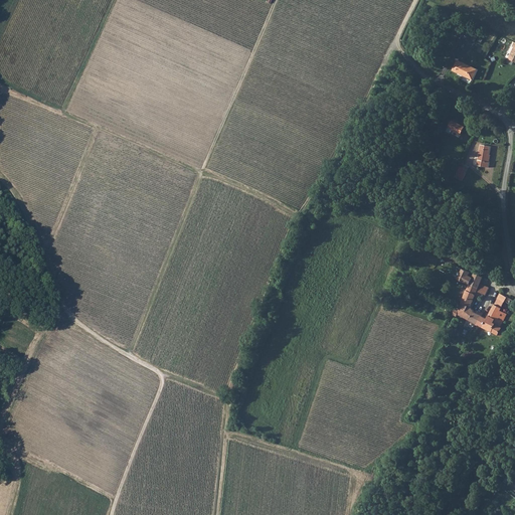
[(464,35),(477,41),(480,34),(467,28),(464,35)]
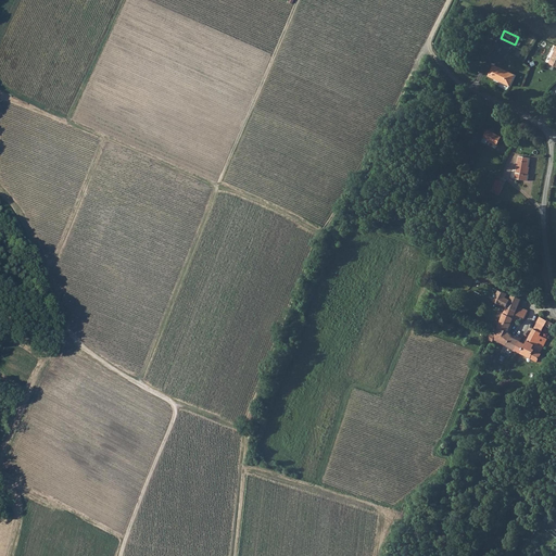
[(493,64),(488,76),(509,87),(515,76),(493,64)]
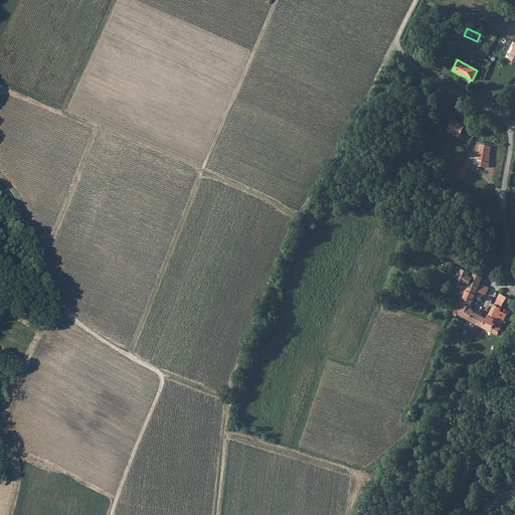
[(450,135),(452,131),(461,135),(464,128),(451,122),(446,133),(450,135)]
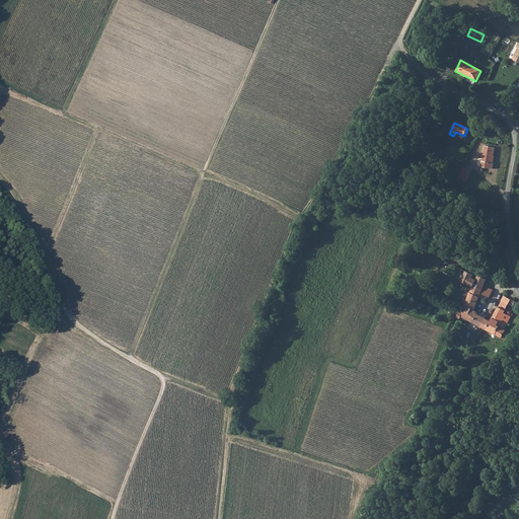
[(484,146),(479,166),(491,168),(492,163),(491,163),(491,161),(494,148),(484,146)]
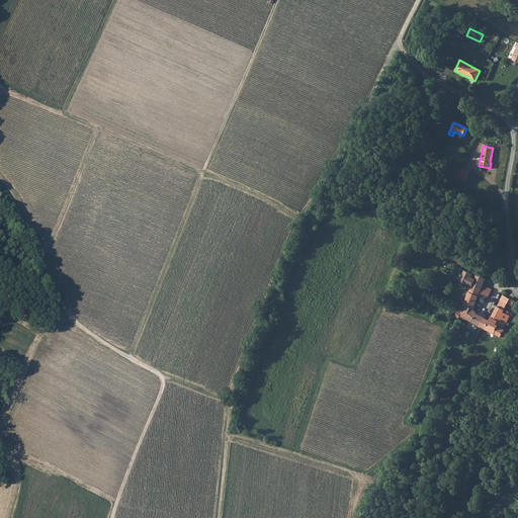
[(467,173),(463,171),(459,179),(463,181),(467,173)]
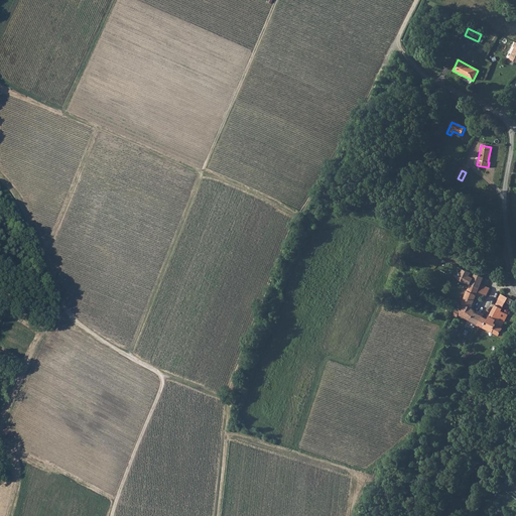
[(468,274),(462,271),(458,280),(464,283),(464,282),(467,278),(468,274)]
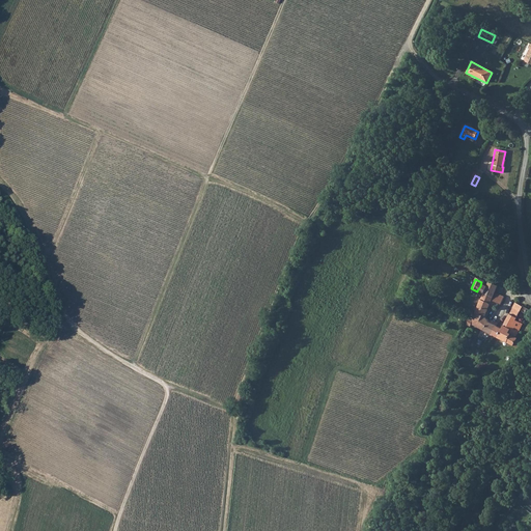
[(491,298),(494,291),(494,290),(496,287),(487,282),(486,284),(484,288),(481,292),(481,294),(491,298)]
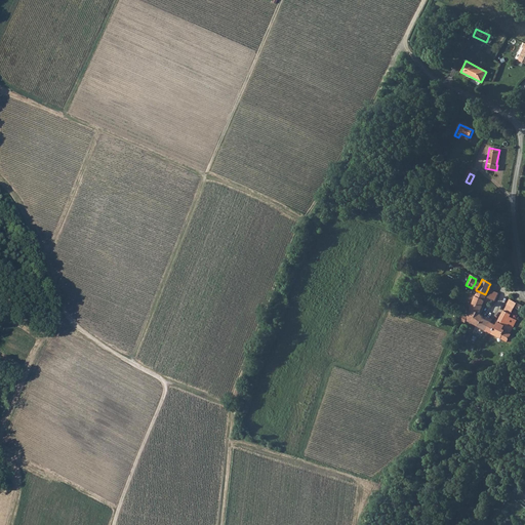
[(487,298),(492,299),(493,300),(496,293),(488,288),(485,294),(484,296),(487,298)]
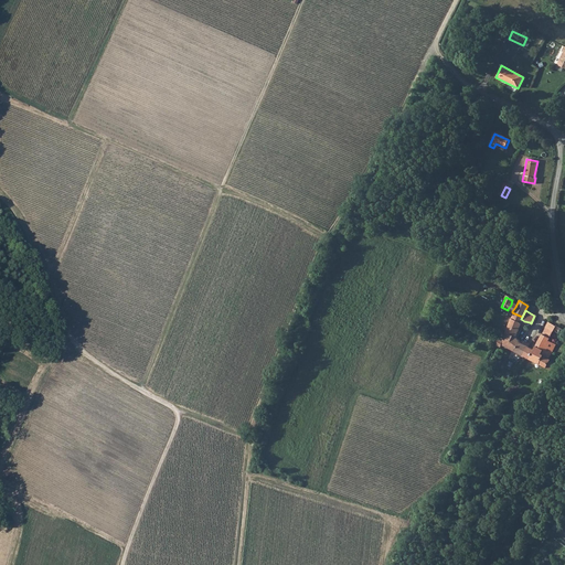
[(512,312),(509,318),(519,322),(521,319),(522,317),(512,312)]
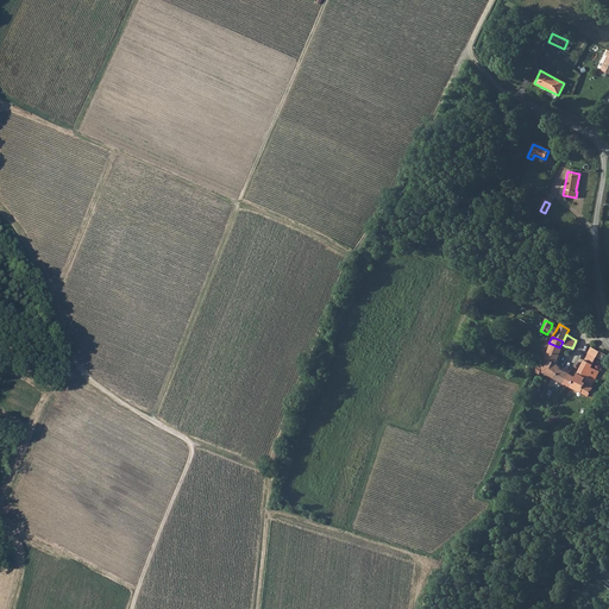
[(548,343),(542,360),(554,364),(558,358),(559,356),(557,355),(558,351),(559,347),(548,343)]
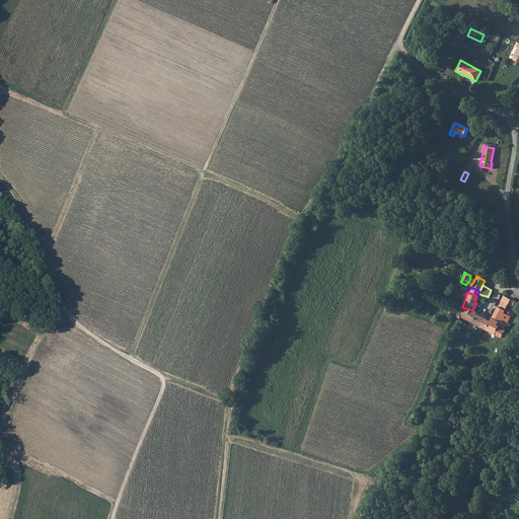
[(500,301),(497,307),(503,310),(507,304),(500,301)]
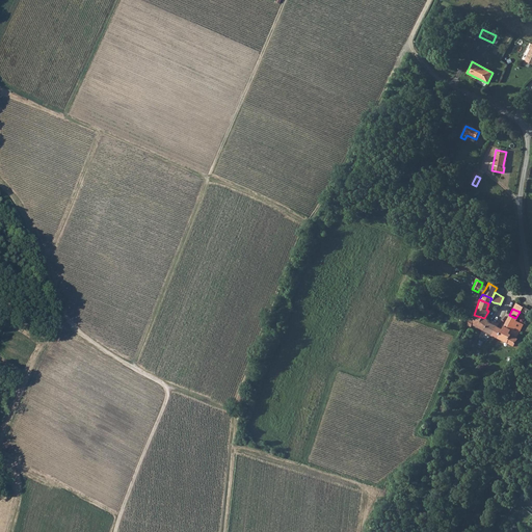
[(487,321),(484,318),(474,315),(473,318),(472,322),(469,321),(467,326),(470,327),(471,324),(480,329),(483,330),(487,321)]
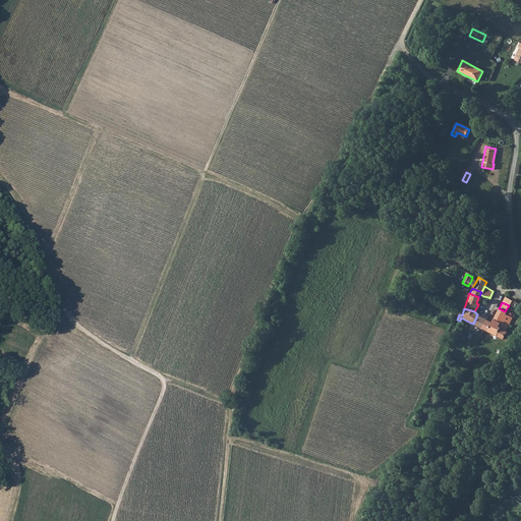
[(504,314),(505,311),(499,308),(496,314),(503,317),(504,314)]
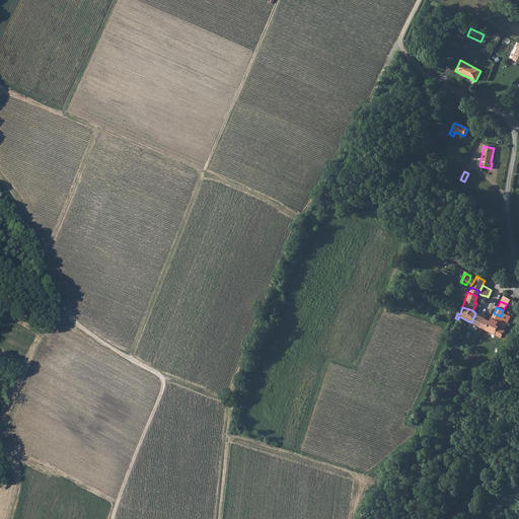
[(475,313),(471,322),(478,326),(485,318),(476,314),(475,313)]
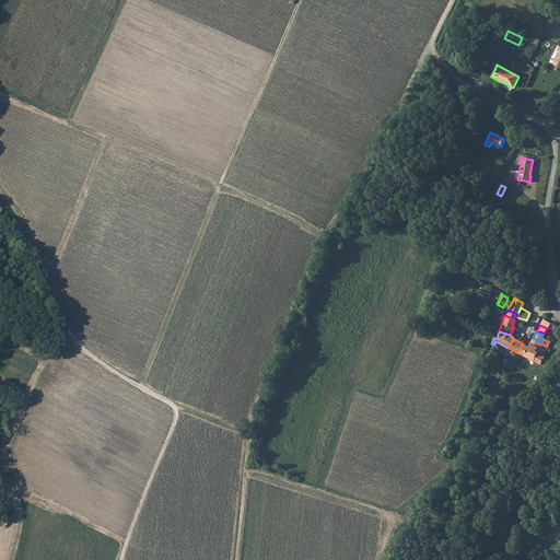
[(523,343),(516,352),(546,368),(549,361),(545,359),(546,357),(544,354),(549,341),(541,338),(540,341),(533,338),(528,346),(523,343)]
